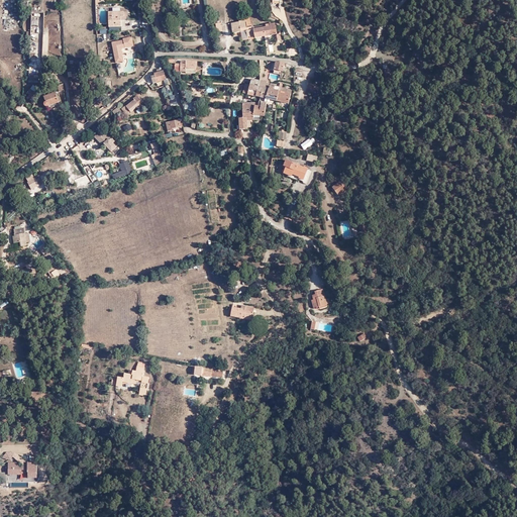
[(108,8),(108,12),(123,11),(124,19),(125,19),(128,16),(128,11),(125,7),(108,8)]
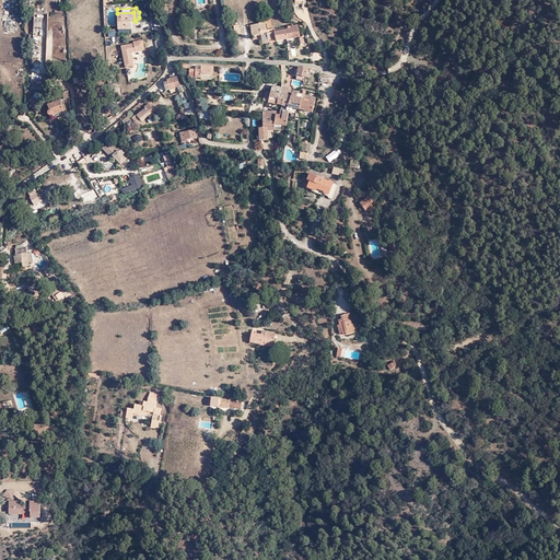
[(133,12),(117,13),(118,28),(131,27),(131,21),(135,21),(133,12)]
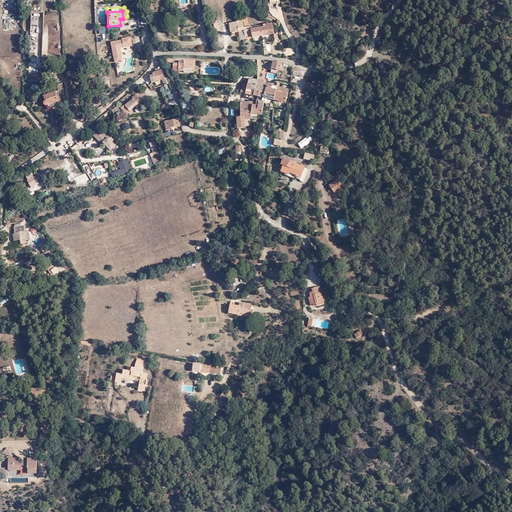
[(43,14),(38,15),(39,20),(33,21),(34,26),(44,25),(43,14)]
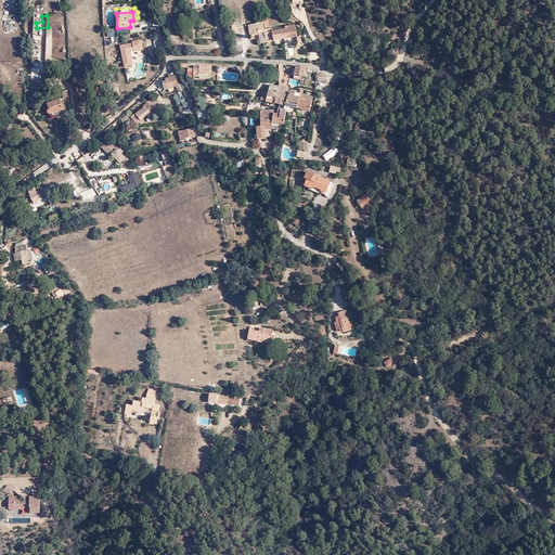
[(265,29),(266,29),(265,23),(263,23),(263,21),(257,22),(258,23),(249,24),(250,31),(265,29)]
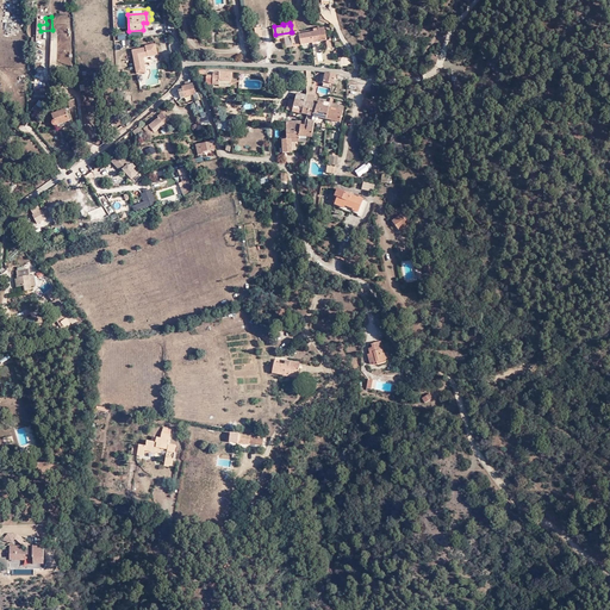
[(324,29),(311,31),(312,43),(327,41),(324,29)]
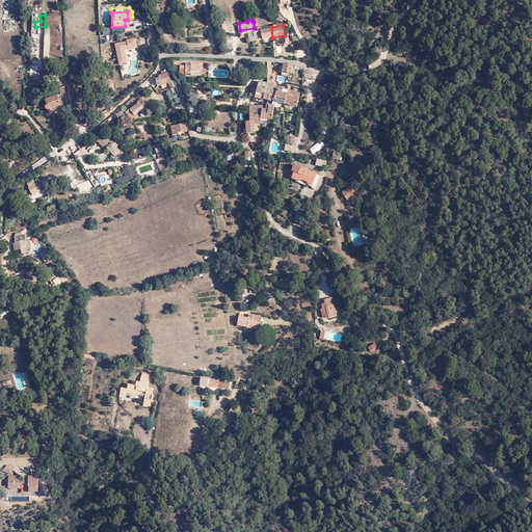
[(261,28),(261,27),(255,28),(254,28),(254,32),(255,32),(255,38),(258,37),(259,38),(262,38),(263,38),(272,37),(271,27),(261,28)]
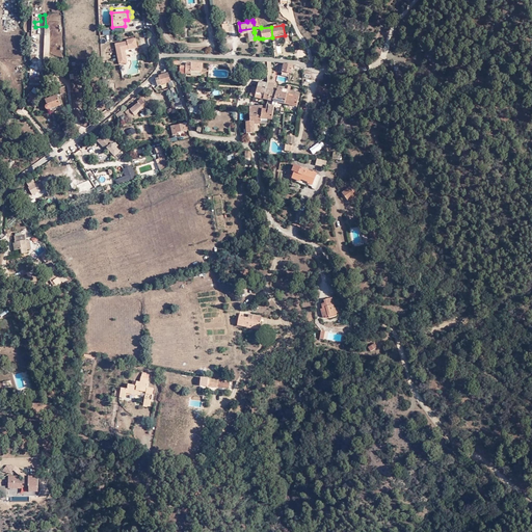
[(117,51),(136,48),(134,38),(126,40),(126,43),(115,45),(117,51)]
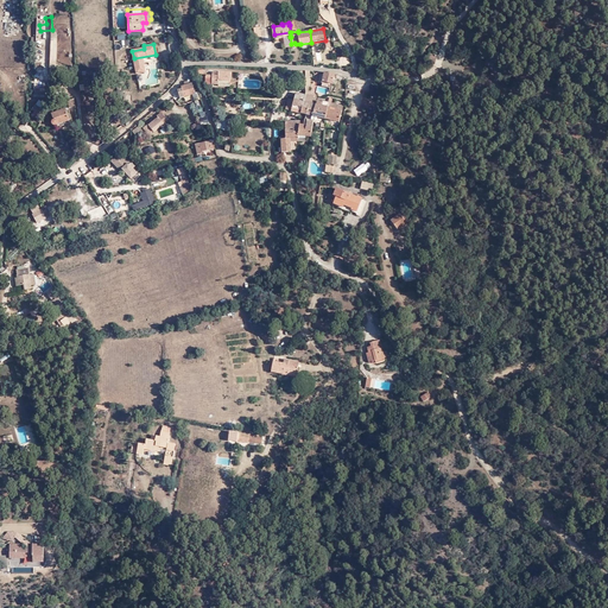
[(305,81),(306,71),(292,70),(292,75),(297,75),(297,81),(305,81)]
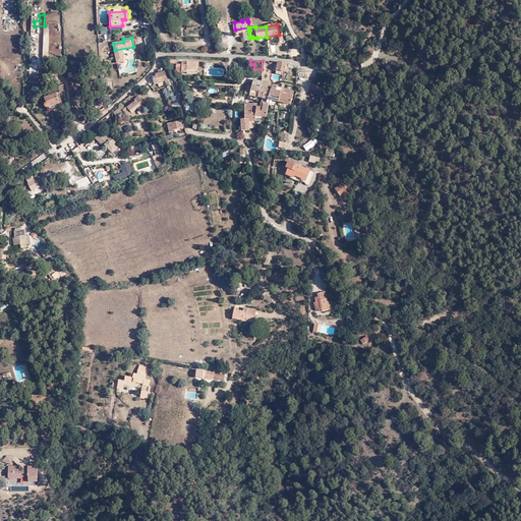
[(79,62),(80,74),(72,74),(72,79),(83,79),(83,62),(79,62)]
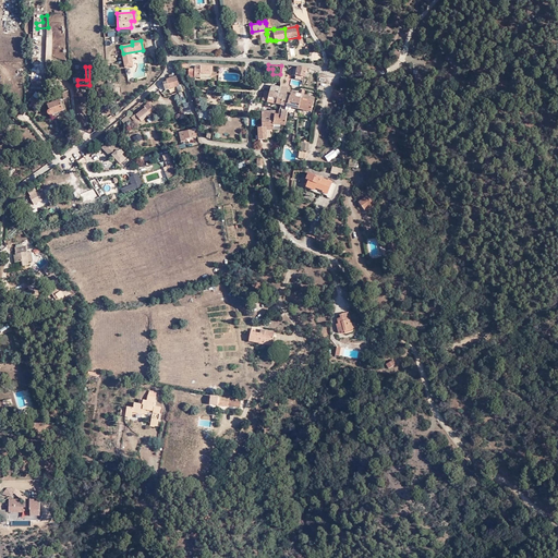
[(201,74),(211,74),(211,67),(194,67),(194,70),(187,70),(189,77),(194,79),(194,76),(201,76),(201,74)]
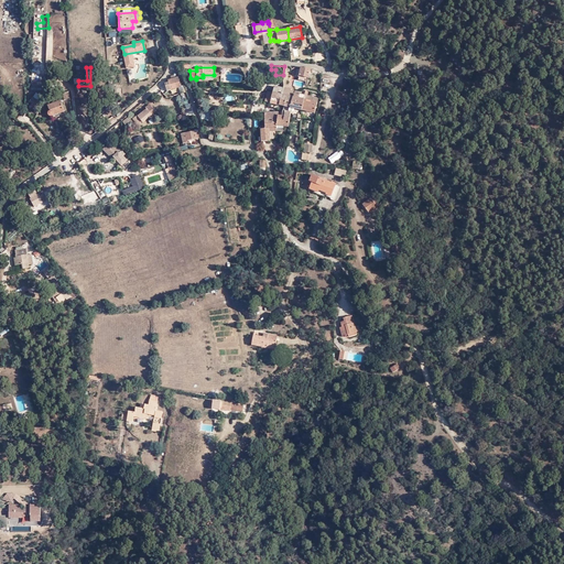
[(308,77),(311,67),(302,67),(301,68),(300,76),(299,79),(306,80),(307,77),(308,77)]
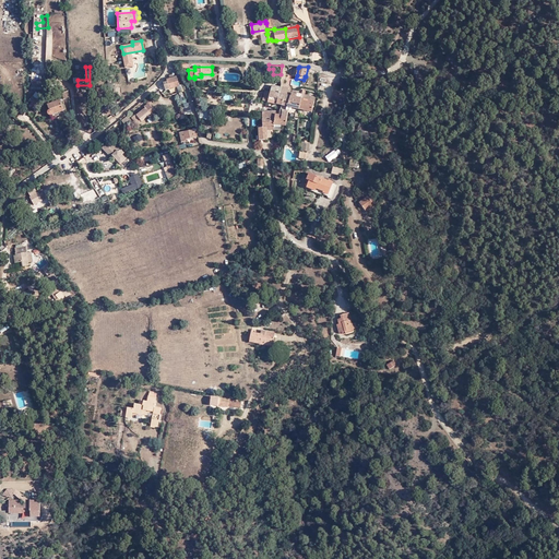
[(239,72),(229,72),(229,68),(221,68),(221,81),(239,81),(239,72)]
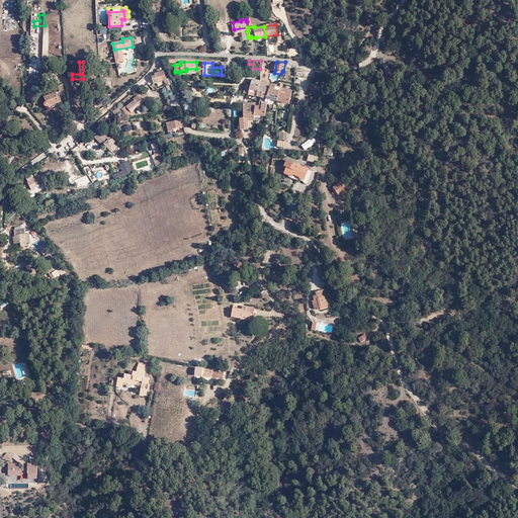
[(29,69),(30,82),(42,81),(41,74),(34,74),(33,68),(29,69)]
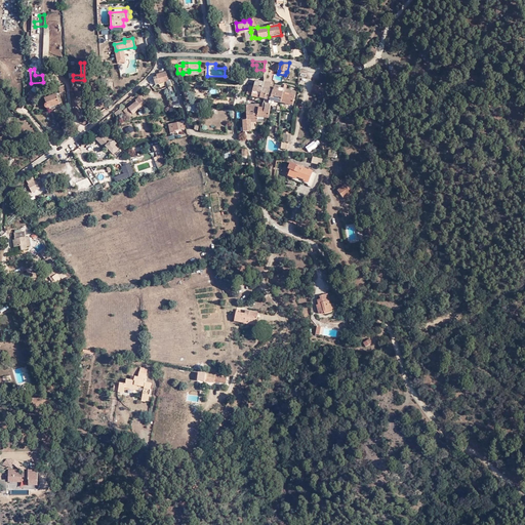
[(158,73),(156,74),(157,76),(159,82),(159,83),(165,82),(162,72),(162,70),(160,71),(160,72),(158,72),(158,73)]
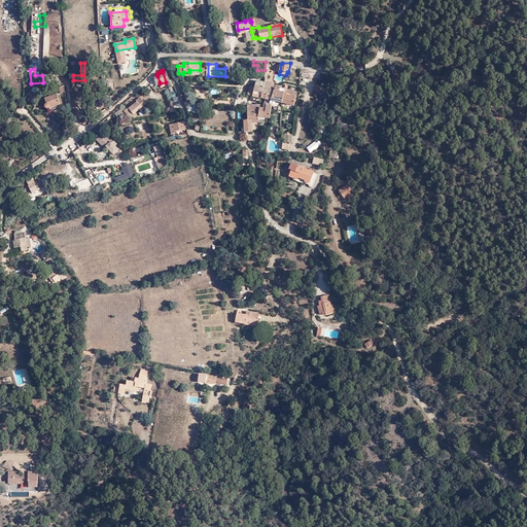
[(167,72),(163,72),(166,82),(167,85),(167,86),(172,85),(171,82),(170,82),(167,72)]
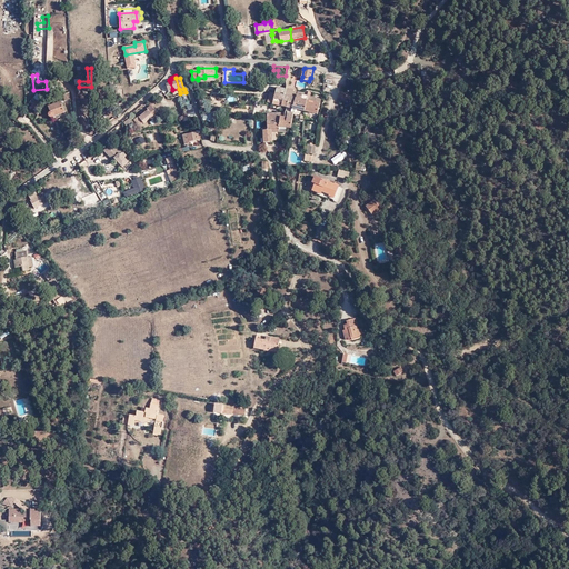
[(272,103),(286,106),(288,107),(290,97),(285,96),(285,89),(276,88),(272,103)]
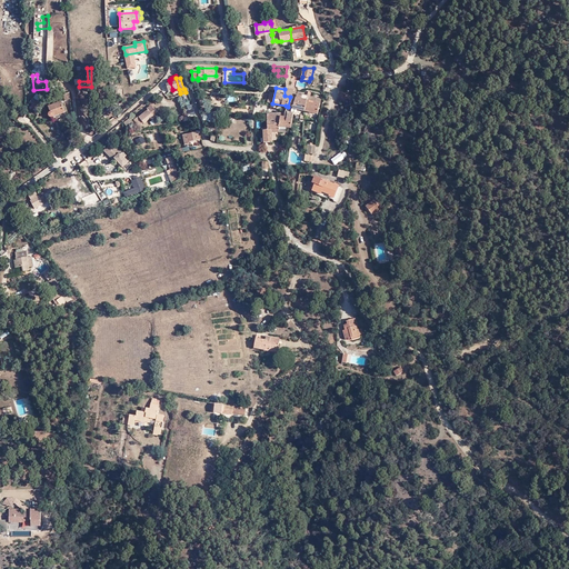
[(297,91),(298,90),(285,88),(285,89),(285,96),(290,97),(296,98),(297,95),(297,91)]
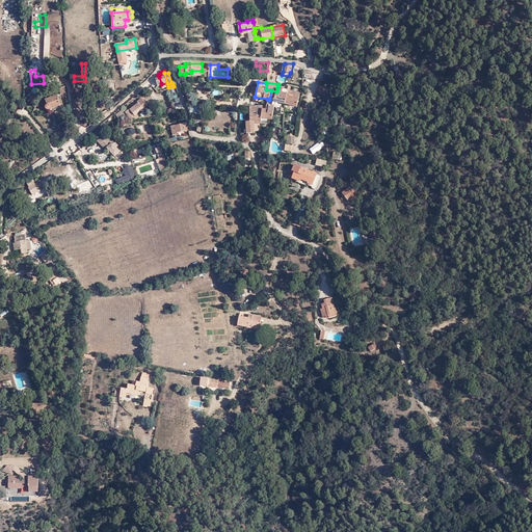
[(269,100),(286,103),(288,92),(282,91),(282,88),(277,88),(276,91),(271,90),(269,100)]
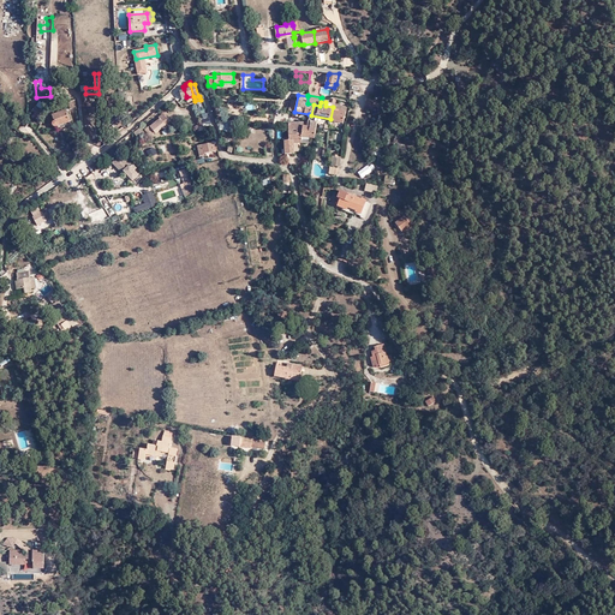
[(37,120),(42,109),(35,106),(30,117),(37,120)]
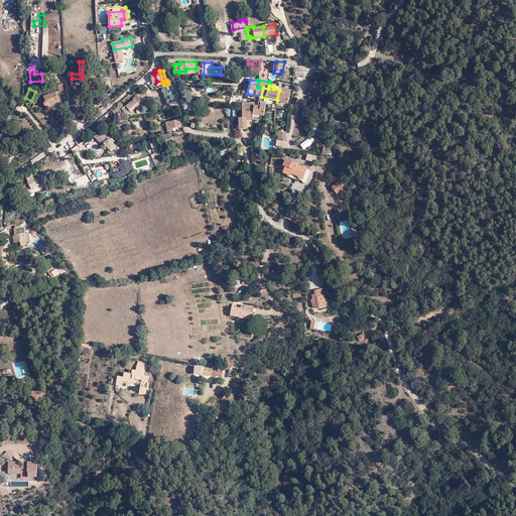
[(172,90),(166,92),(172,110),(178,108),(172,90)]
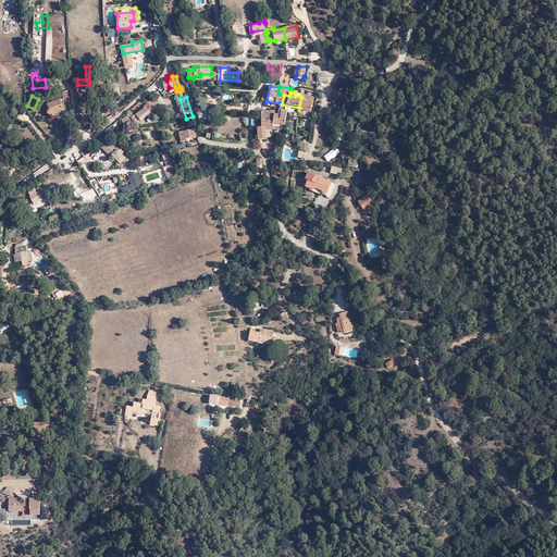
[(301,97),(299,108),(312,111),(313,100),(309,99),(302,98),(301,97)]
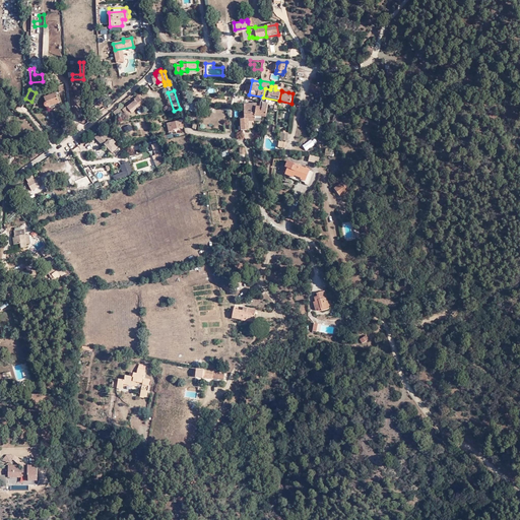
[(48,105),(48,106),(61,100),(57,91),(44,96),(46,100),(43,103),(44,105),(46,106),(48,105)]
